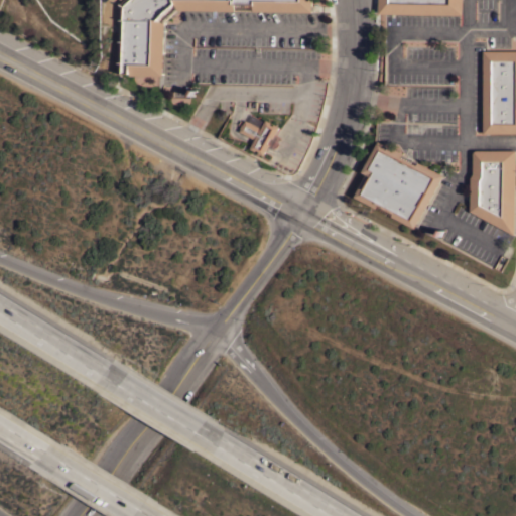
[(165,75),(132,75),(132,73),(120,73),(120,53),(119,53),(119,48),(120,48),(120,32),(119,32),(119,27),(121,27),(121,16),(120,16),(120,6),(121,6),(121,2),(123,0),(312,0),(312,11),(254,10),(255,4),(251,4),(251,6),(245,6),(245,3),(236,3),(236,10),(178,9),(176,2),(159,19),(165,22),(165,75)]
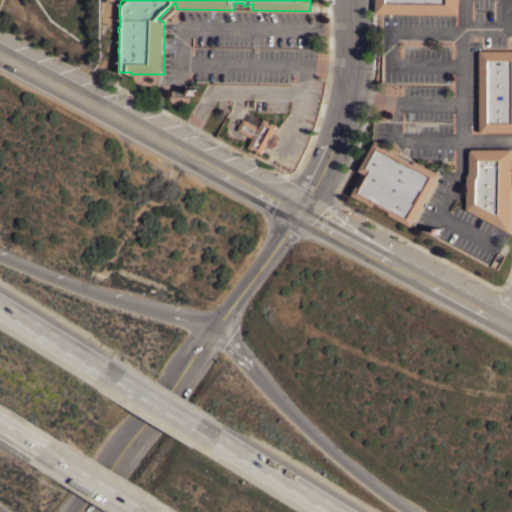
[(377,12),(377,0),(460,0),(460,14),(377,12)]
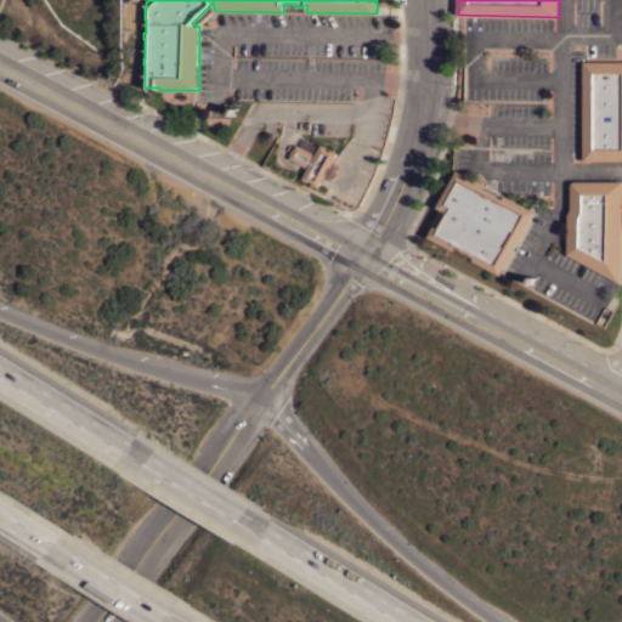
[(107,38),(100,38),(101,23),(96,23),(97,7),(108,9),(107,38)]
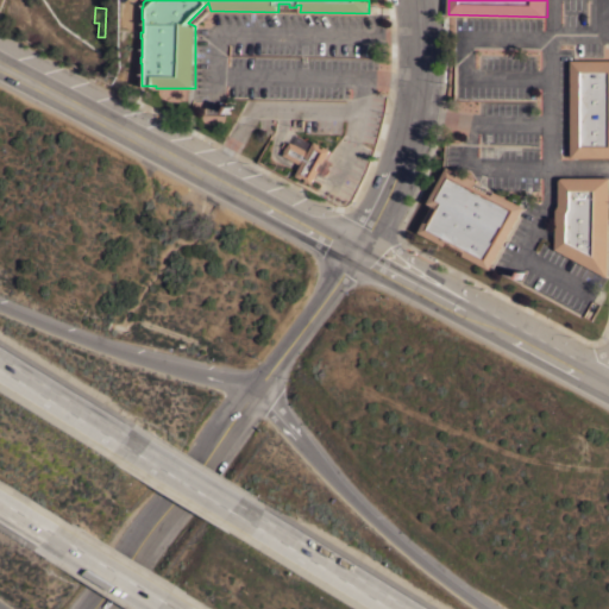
[(608,157),(571,157),(571,60),(608,60),(608,157)]
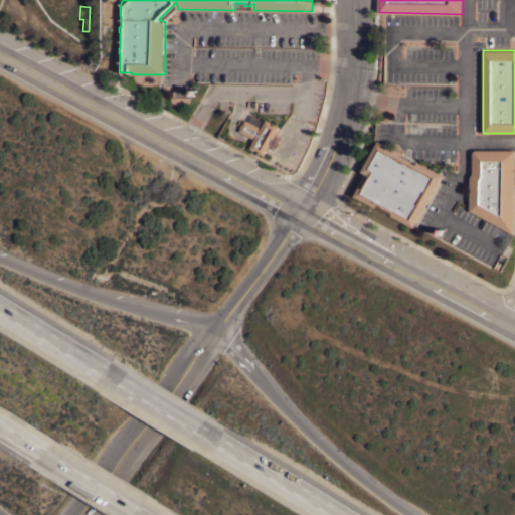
[(268,119),(273,121),(272,123),(275,125),(276,123),(281,126),(275,137),(273,136),(270,142),(272,143),(266,155),(261,152),(261,150),(258,149),(258,150),(252,148),(256,139),(240,131),(242,127),(241,127),(243,123),(244,124),(246,119),(249,121),(252,115),(266,122),(268,119)]
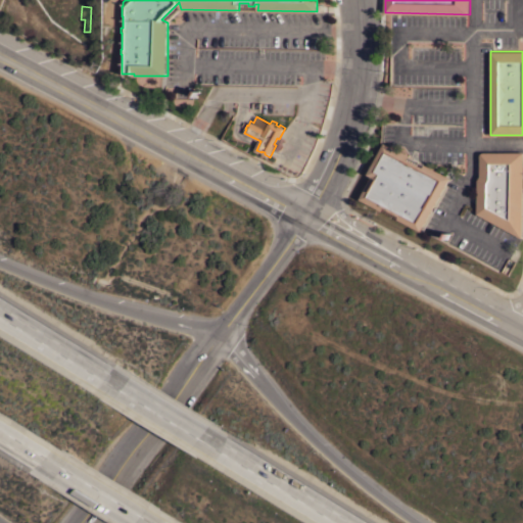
[(422,231),(399,219),(400,217),(385,208),(384,210),(362,199),(374,177),(369,175),(385,143),(410,156),(408,159),(423,168),(425,164),(449,178),(422,231)]
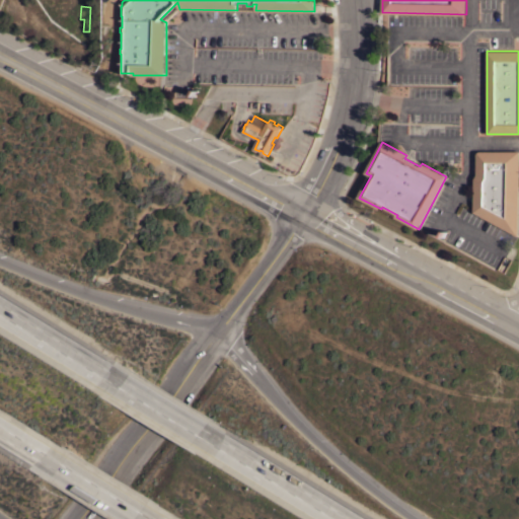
[(518,150),(518,234),(474,211),(474,178),(476,174),(476,153),(477,152),(478,151),(480,151),(518,150)]
